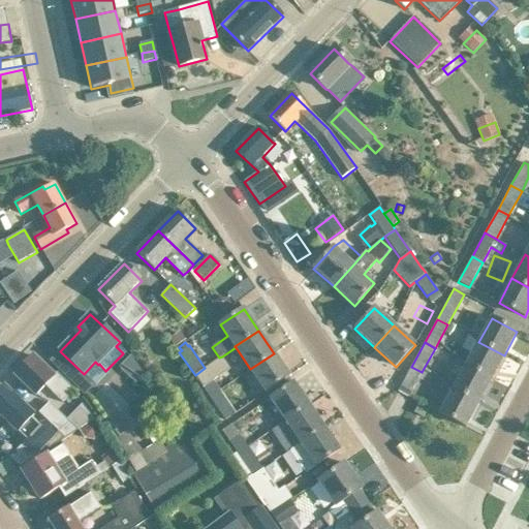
[(466,365),(492,379),(504,355),(478,342),(472,353),(460,347),(454,354),(466,366),(466,365)]
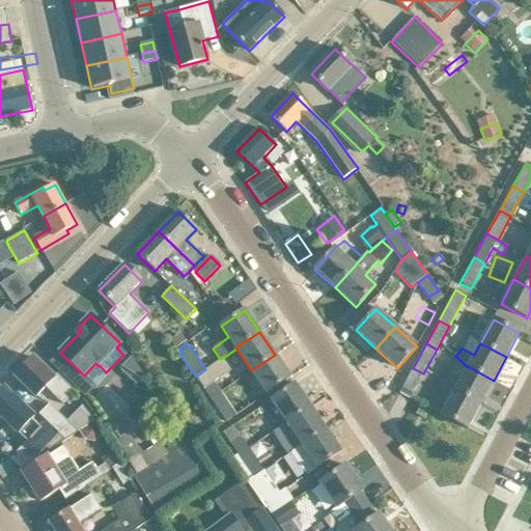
[(291,378),(275,355),(251,370),(268,394),(291,378)]
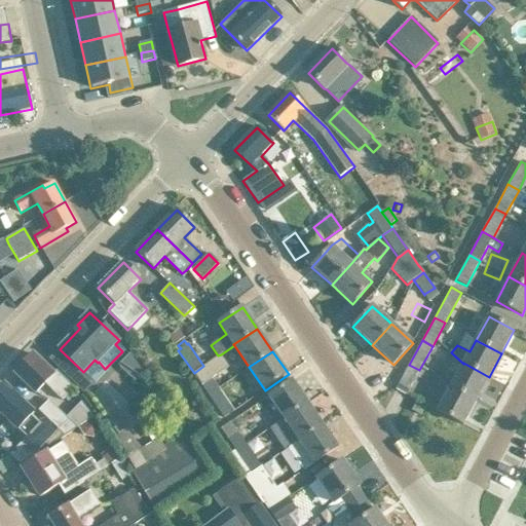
[(51,373),(33,354),(14,374),(34,393),(46,381),(63,398),(73,386),(55,369),(51,373)]
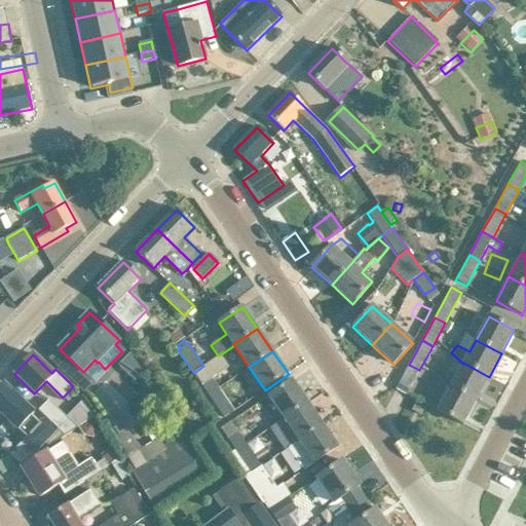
[(203,366),(194,373),(209,393),(219,387),(213,378),(229,367),(221,354),(218,355),(203,366)]
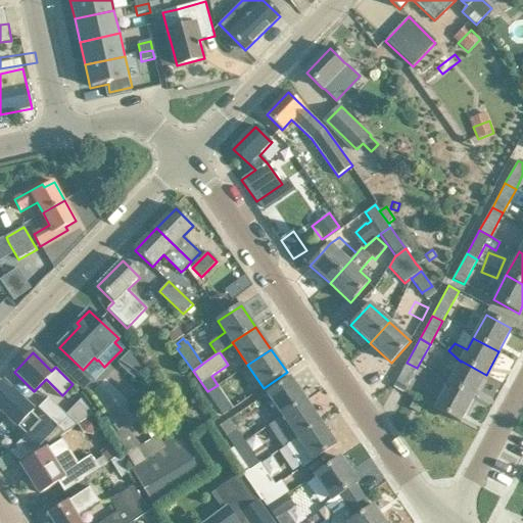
[(447,385),(473,398),(486,375),(461,361),(461,362),(447,385)]
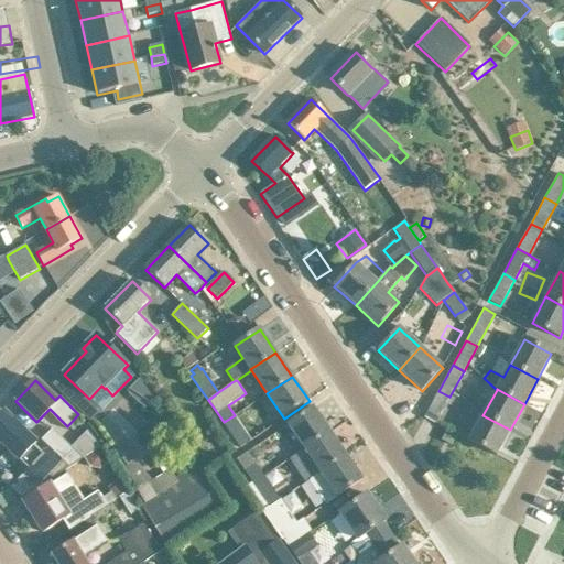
[(436,423),(449,397),(438,391),(424,418),(436,423)]
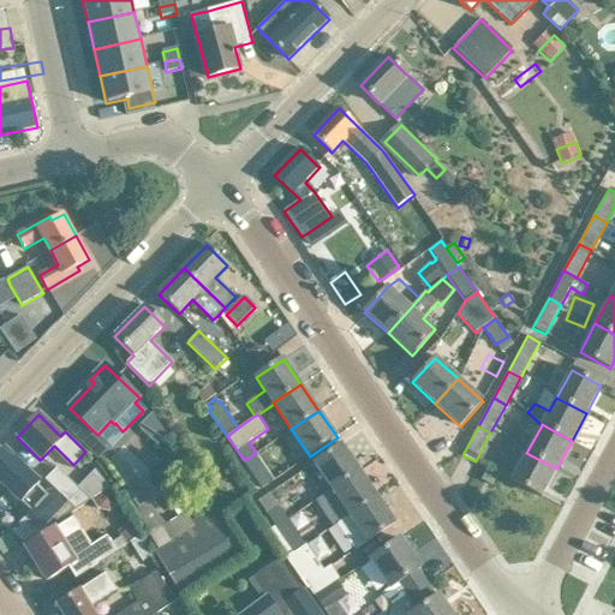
[(333,490),(359,471),(342,445),(315,464),(332,489),(333,490)]
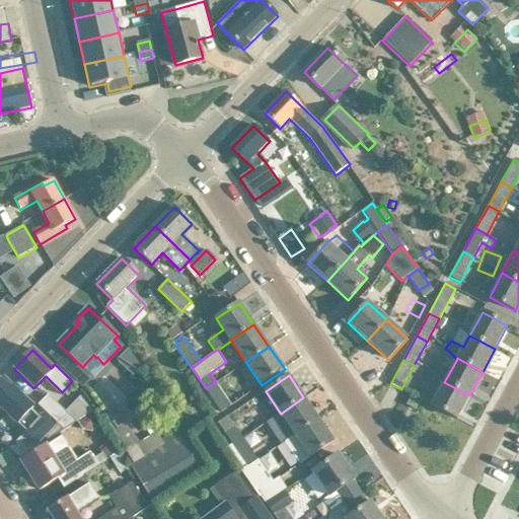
[(61,425),(58,428),(44,414),(41,417),(31,408),(32,406),(5,379),(0,383),(0,408),(17,425),(18,424),(26,432),(26,433),(38,444),(45,437),(48,440),(66,428),(61,425)]
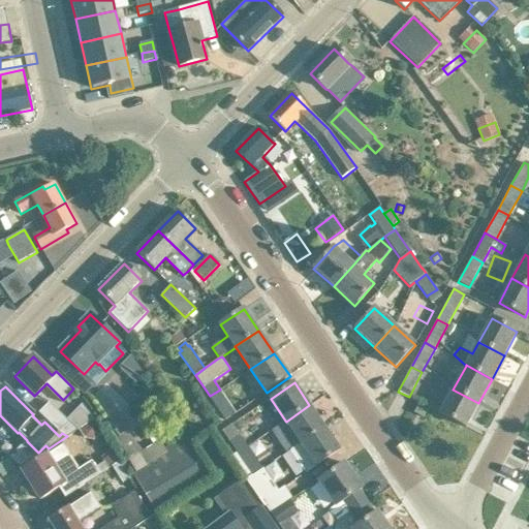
[(226,419),(237,412),(220,390),(210,396),(226,419)]
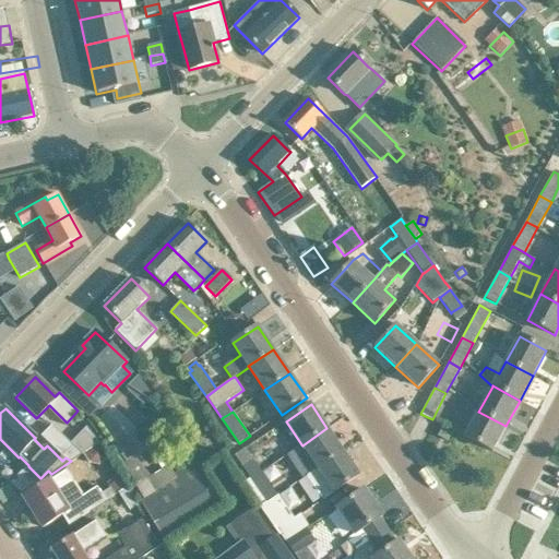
[(465,437),(492,452),(506,426),(478,412),(465,437)]
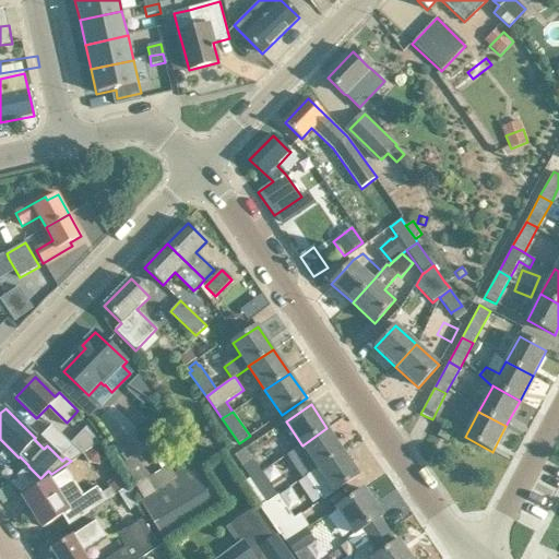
[(82,453),(51,424),(42,435),(66,458),(71,461),(82,453)]
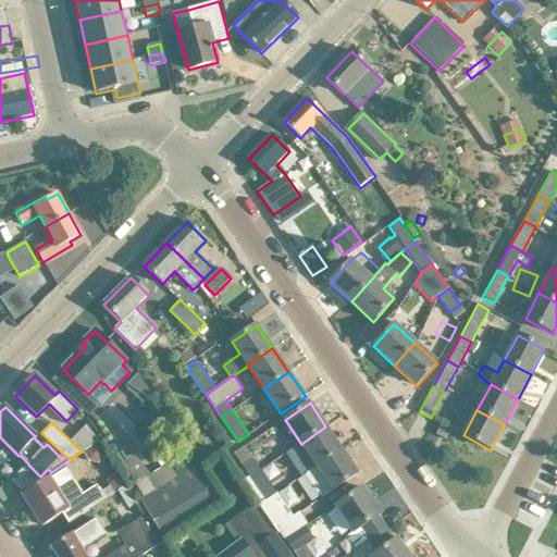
[(446,440),(452,430),(442,425),(441,424),(435,435),(438,436),(443,440),(446,441),(446,440)]
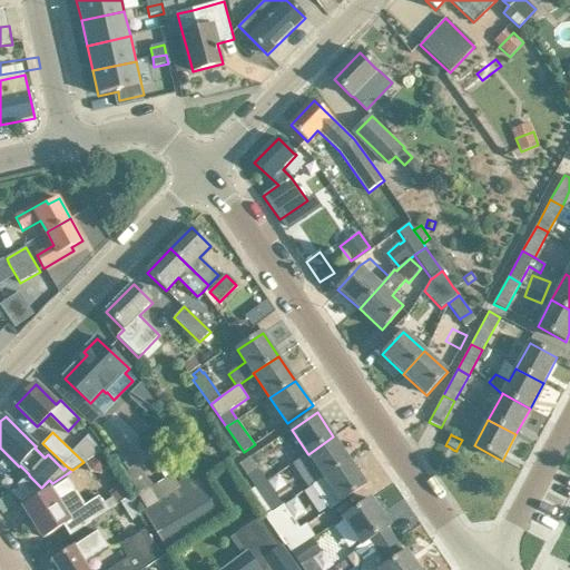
[(350,460),(333,436),(308,454),(307,453),(297,460),(314,485),(350,460)]
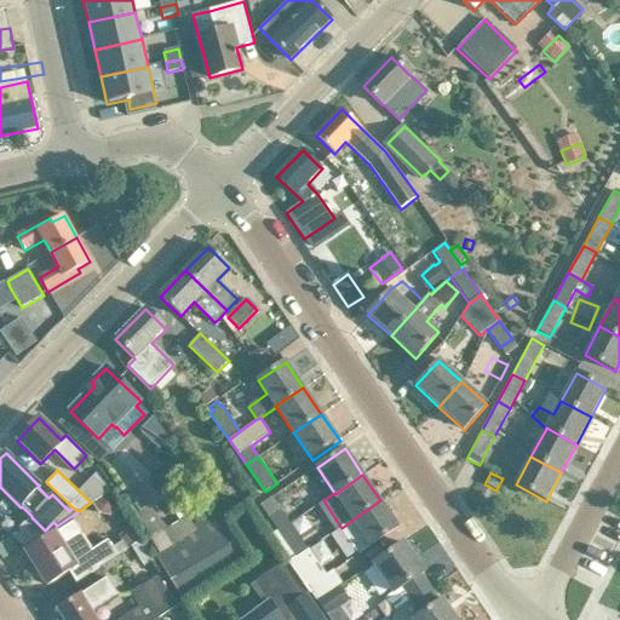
[(108,492),(91,504),(98,515),(109,517),(120,510),(108,492)]
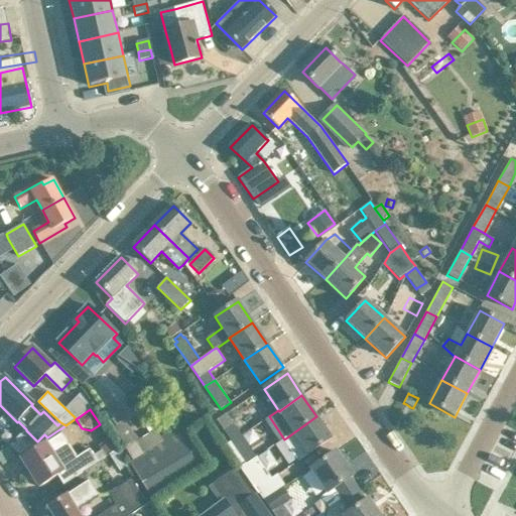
[(228,445),(242,435),(227,413),(217,420),(231,441),(227,443),(228,445)]
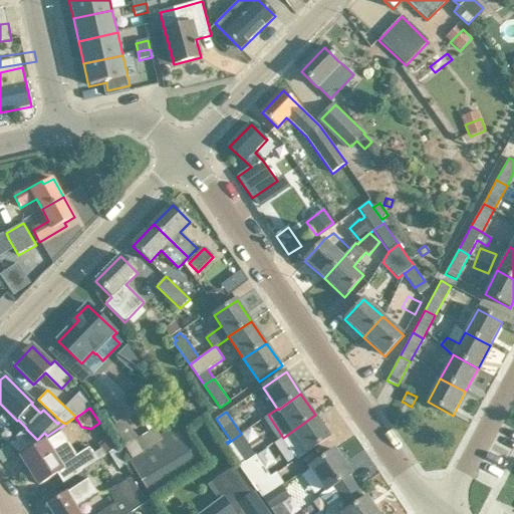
[(330,438),(315,415),(283,438),(298,460),(330,438)]
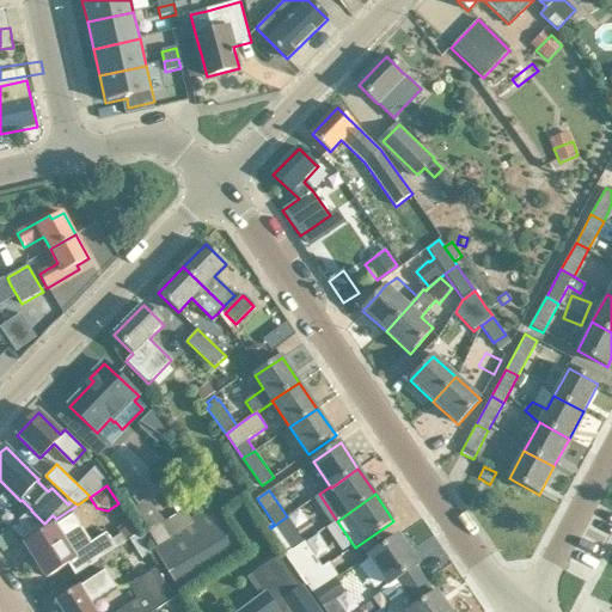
[(133,509),(158,546),(154,549),(178,589),(240,551),(213,505),(190,519),(184,509),(164,521),(147,499),(133,509)]
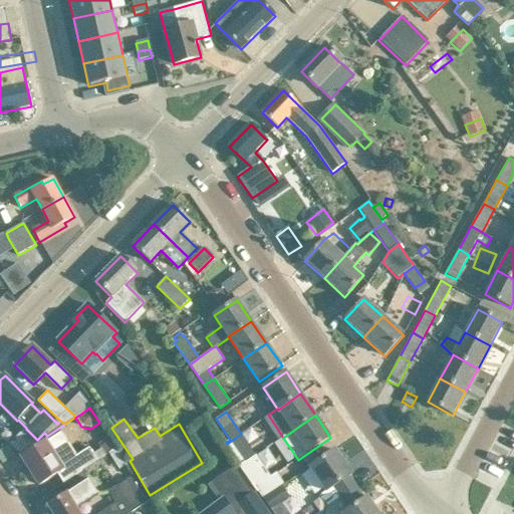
[(38,447),(21,458),(31,473),(30,475),(31,478),(33,481),(35,483),(37,483),(39,486),(56,475),(57,474),(63,483),(83,470),(97,461),(97,460),(104,456),(103,454),(100,450),(93,454),(89,447),(76,456),(68,443),(61,433),(46,442),(38,447)]
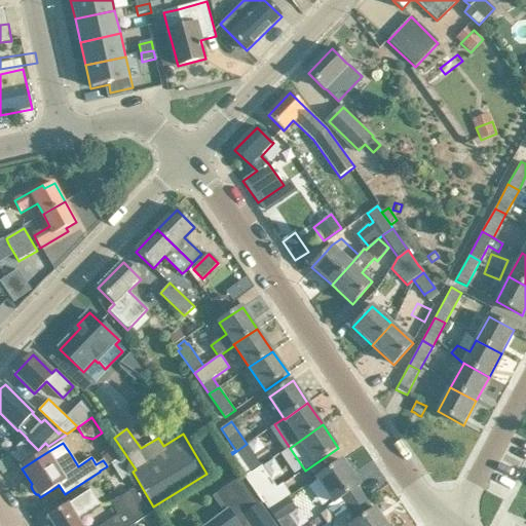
[(261,465),(247,444),(232,454),(247,477),(262,466),(262,465),(261,465)]
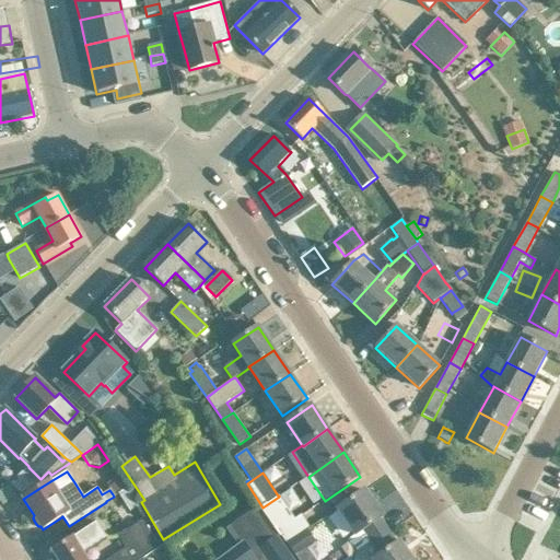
[(115,486),(111,489),(115,497),(119,494),(126,490),(117,477),(112,480),(115,486)]
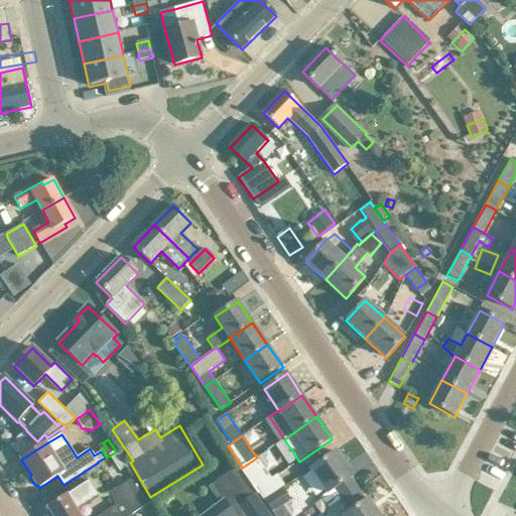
[(9,448),(0,454),(0,464),(2,467),(3,467),(15,458),(9,448)]
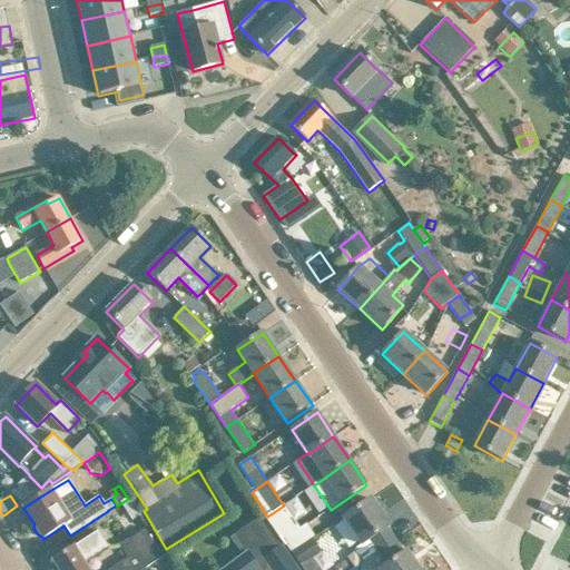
[(353,550),(363,563),(373,556),(377,553),(395,541),(387,529),(390,527),(371,500),(344,519),(362,544),(353,550)]
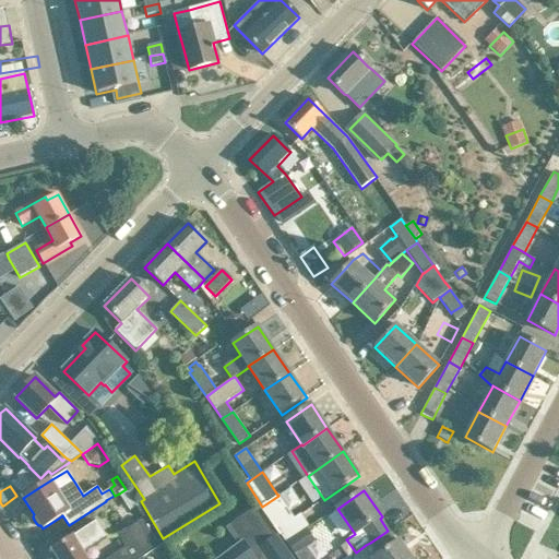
[(295,519),(278,496),(262,507),(286,542),(304,530),(309,525),(301,513),(295,519)]
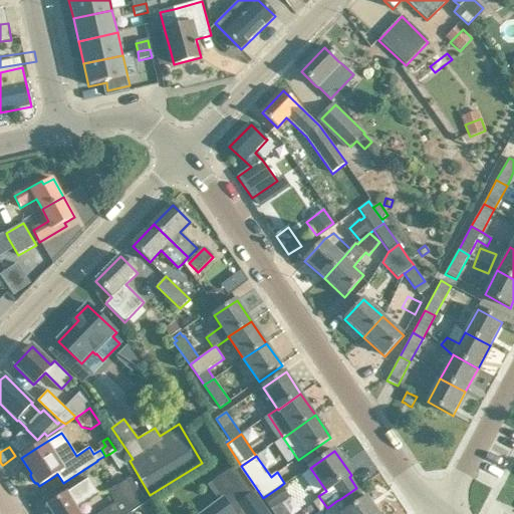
[(210,484),(222,501),(223,500),(232,513),(267,513),(253,495),(234,467),(210,484)]
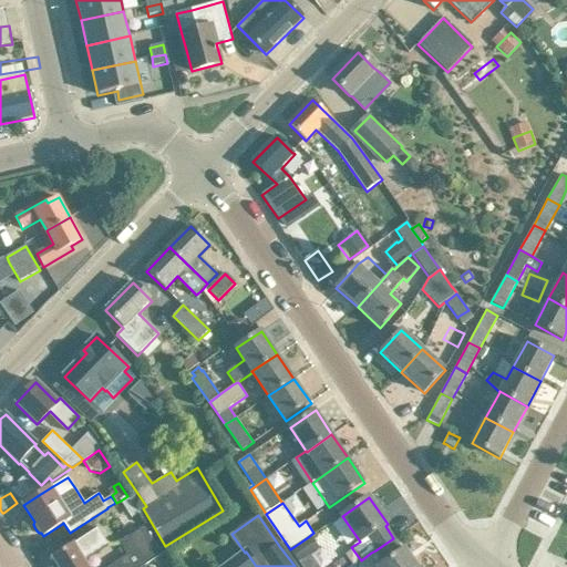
[(76,543),(52,558),(58,566),(89,566),(85,560),(109,545),(99,529),(96,525),(92,518),(70,533),(70,534),(71,534),(76,543)]
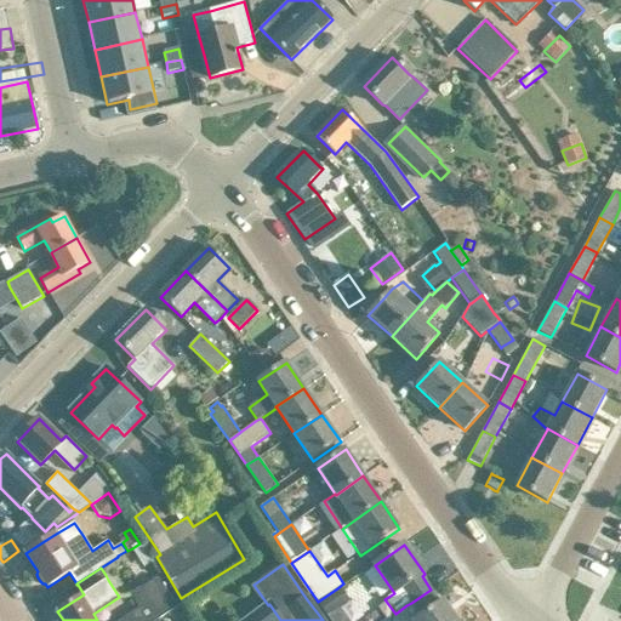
[(130,594),(140,608),(119,620),(148,620),(176,604),(158,576),(130,594)]
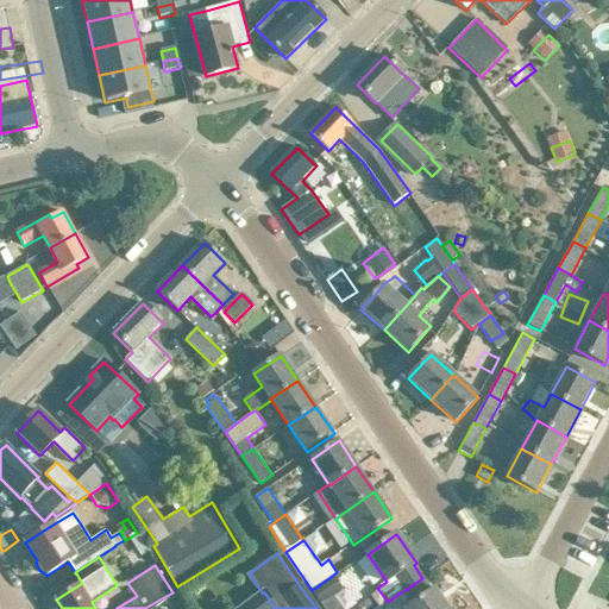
[(312,590),(311,590),(321,604),(333,596),(338,594),(337,584),(331,577),(312,590)]
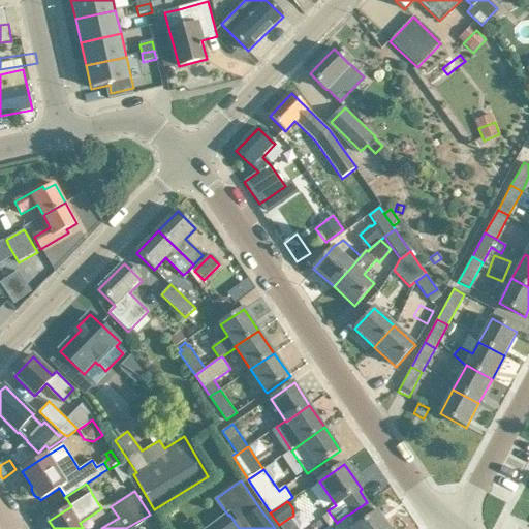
[(350,528),(389,528),(377,512),(375,514),(367,502),(350,514),(358,524),(350,528)]
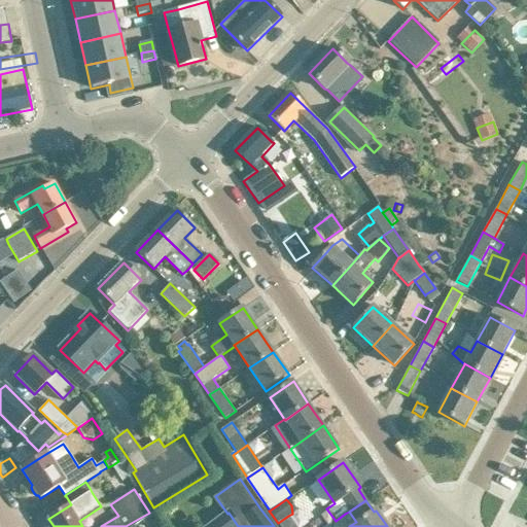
[(238,526),(229,513),(227,514),(208,526),(238,526)]
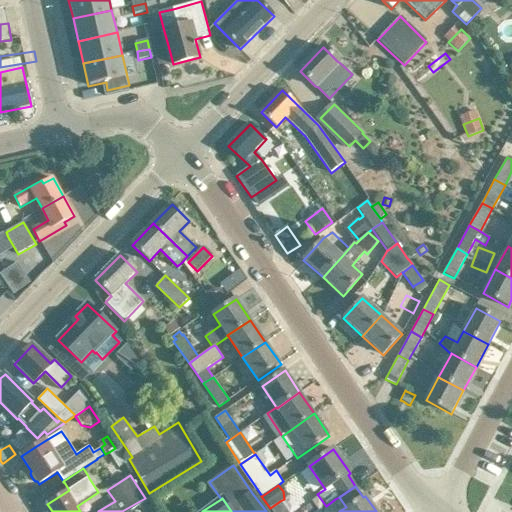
[(287,511),(280,501),(270,508),(273,511),(287,511)]
